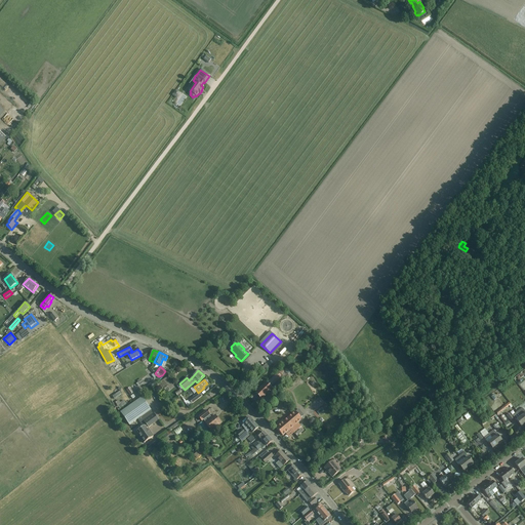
[(266,382),(255,393),(261,400),(273,389),(266,382)]
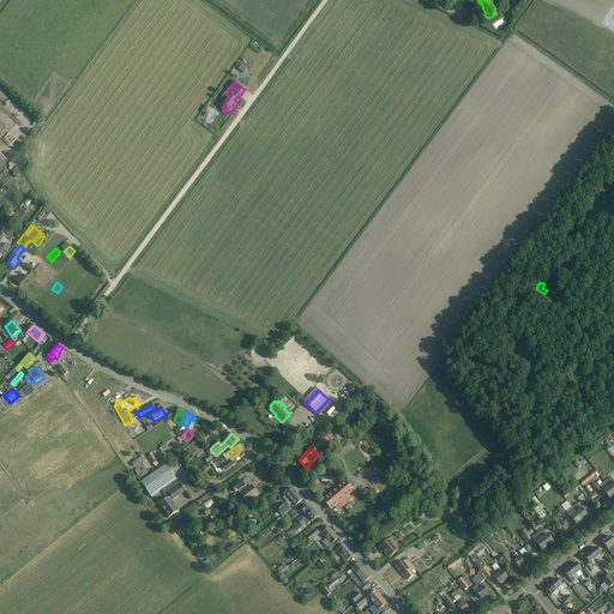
[(222,469),(224,473),(233,465),(230,463),(222,469)]
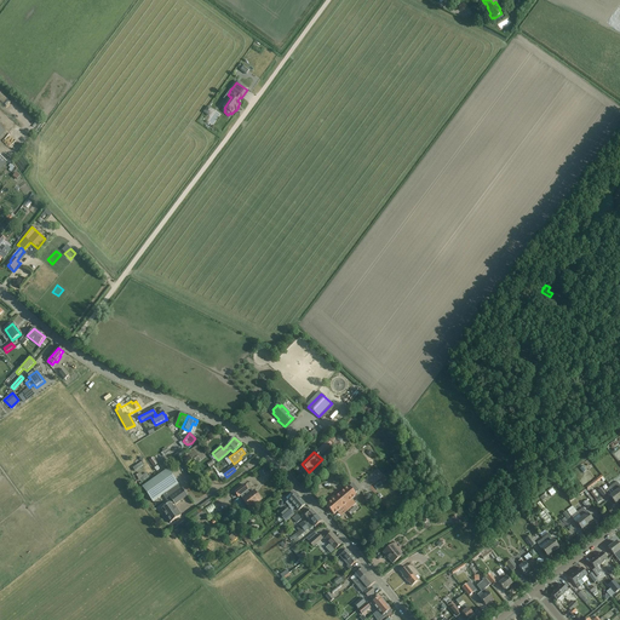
[(142,488),(153,503),(178,486),(167,470),(142,488)]
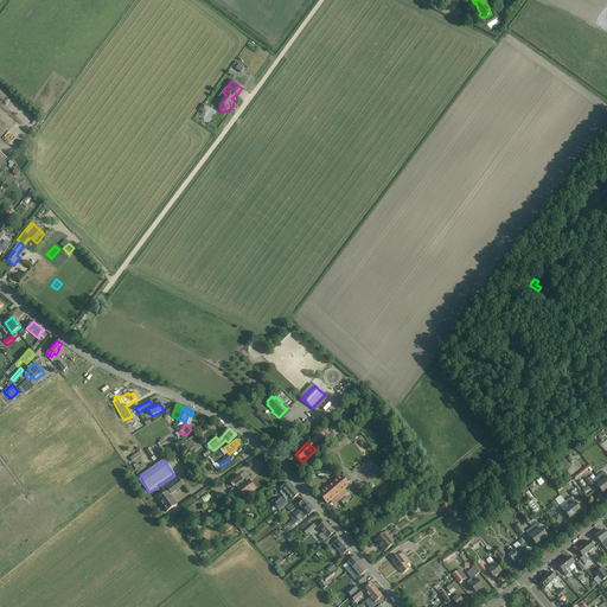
[(592,464),(577,475),(581,479),(586,474),(585,474),(594,466),(592,464)]
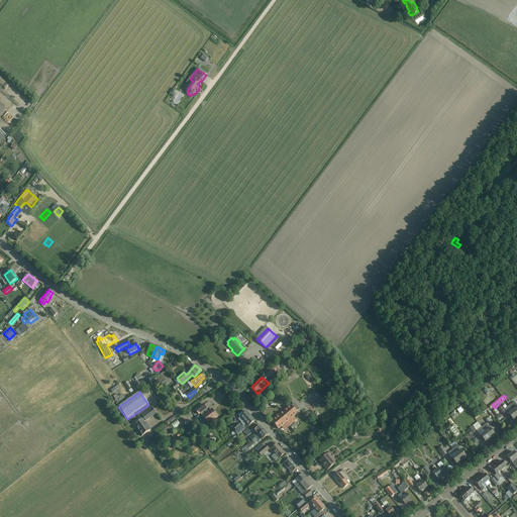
[(291,406),(272,422),(279,429),(287,423),(290,426),(296,420),(293,417),(297,414),(296,412),(299,409),(294,404),(291,406)]
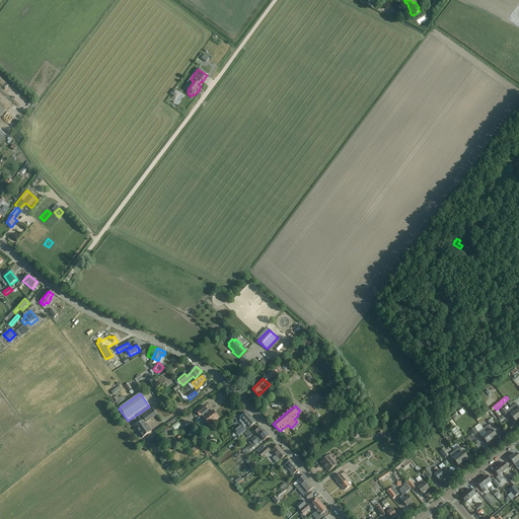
[(213,414),(212,413),(210,414),(207,411),(208,411),(205,406),(197,413),(200,417),(201,416),(204,419),(203,419),(209,426),(218,419),(217,418),(218,417),(217,415),(215,415),(214,413),(213,414)]
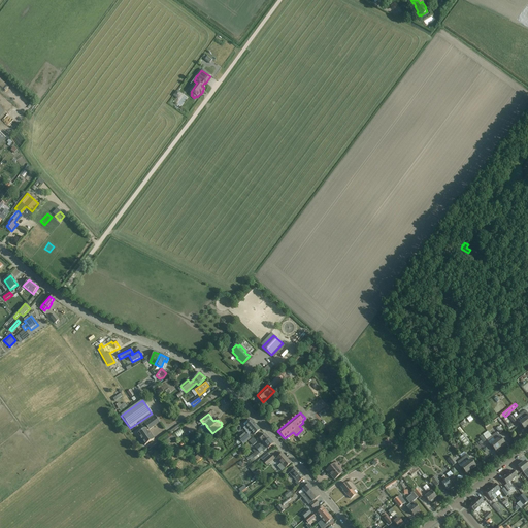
[(527,426),(527,425),(520,415),(515,419),(524,430),(527,426)]
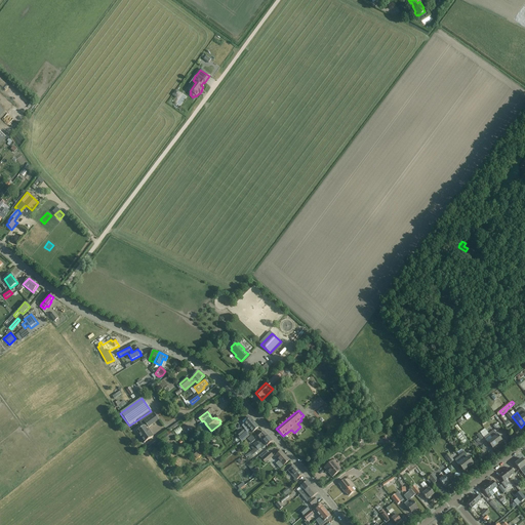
[(136,432),(140,437),(145,443),(144,443),(144,444),(153,437),(148,430),(147,430),(146,429),(148,428),(158,420),(154,414),(144,421),(146,426),(145,427),(136,432)]
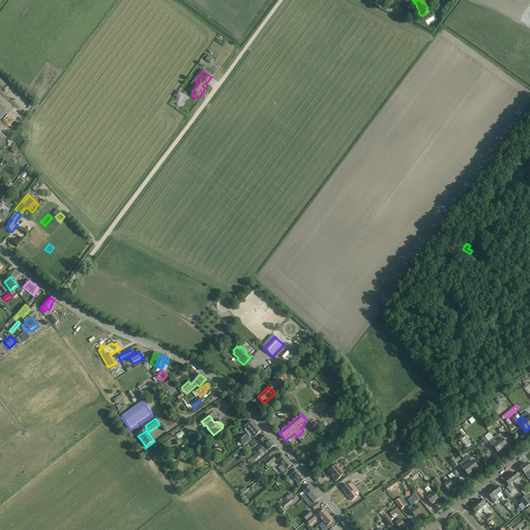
[(247,428),(244,431),(247,434),(246,435),(248,437),(253,434),(255,437),(261,432),(253,422),(246,428),(247,428)]
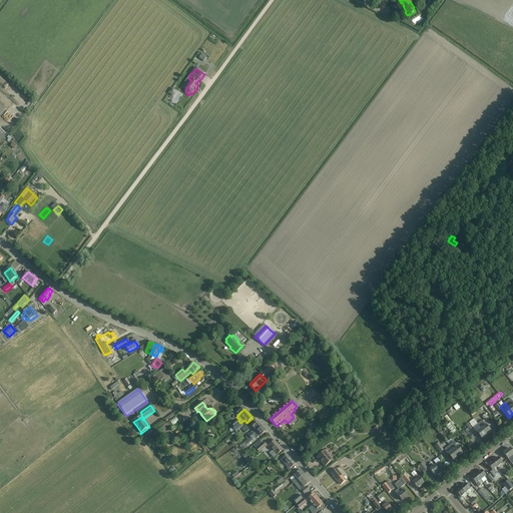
[(178,421),(175,417),(169,421),(172,425),(178,421)]
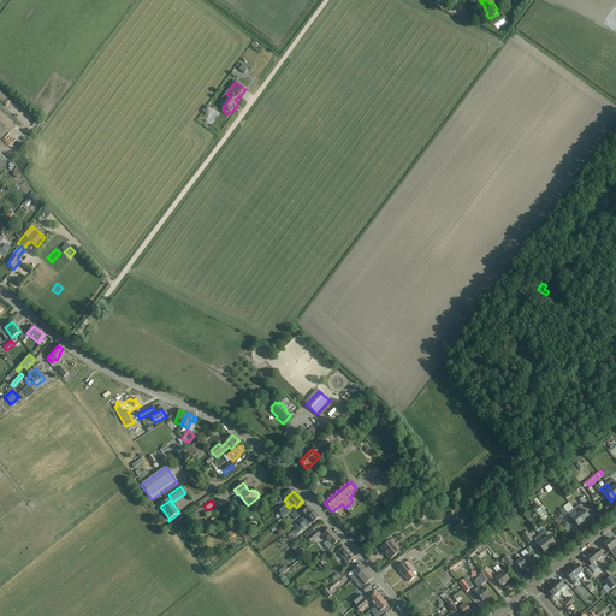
[(286,505),(278,513),(284,519),(292,511),(286,505)]
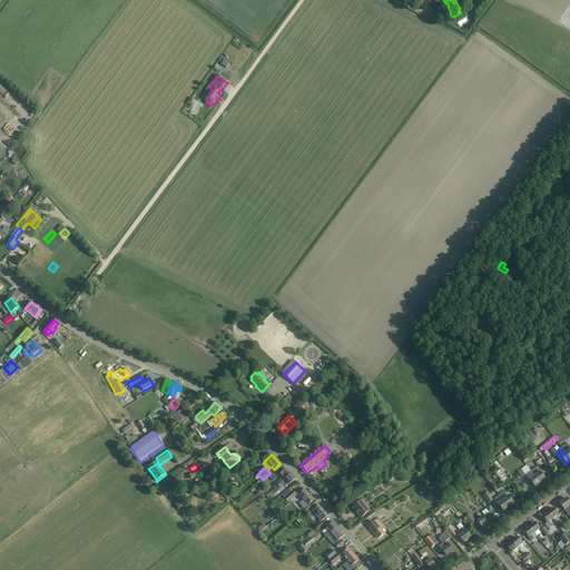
[(536,468),(530,471),(540,483),(546,480),(542,475),(536,468)]
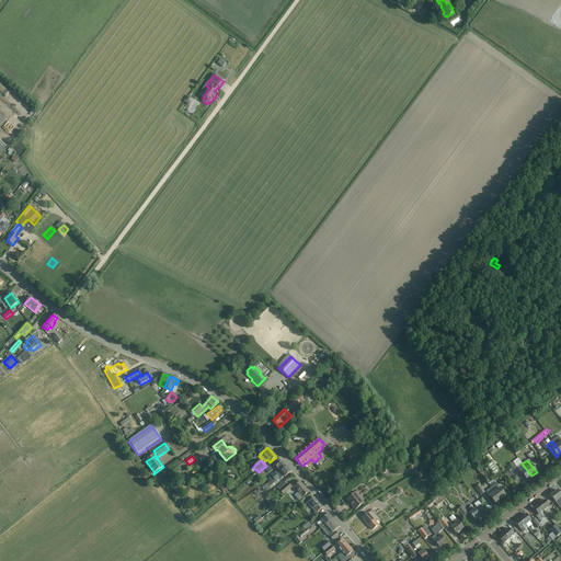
[(169,471),(173,477),(186,467),(183,461),(169,471)]
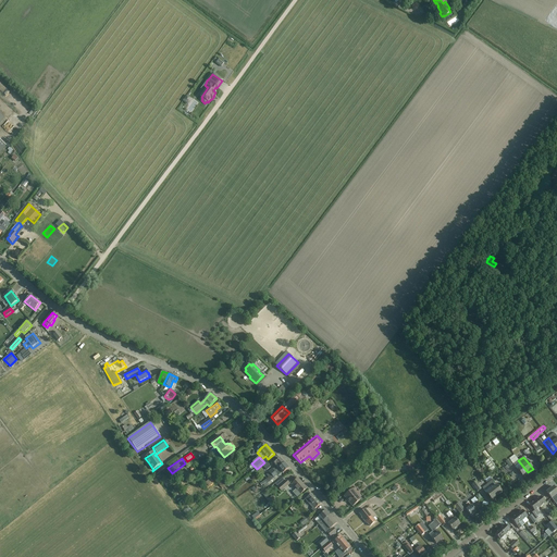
[(269,472),(271,475),(284,463),(280,458),(274,463),(276,467),(273,470),(272,469),(269,472)]
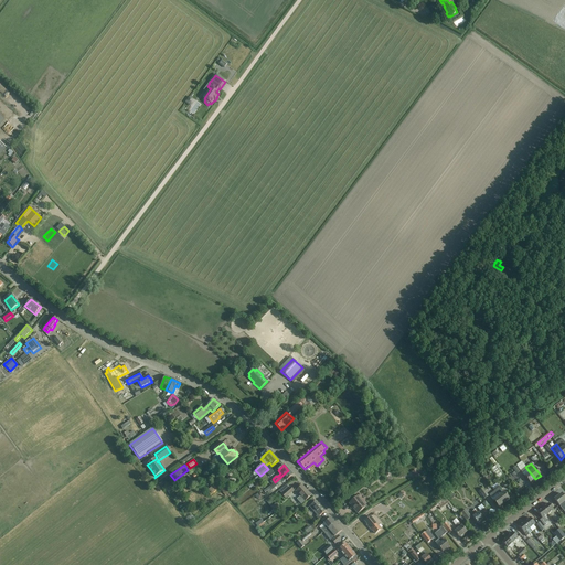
[(491,469),(500,481),(507,477),(498,465),(491,469)]
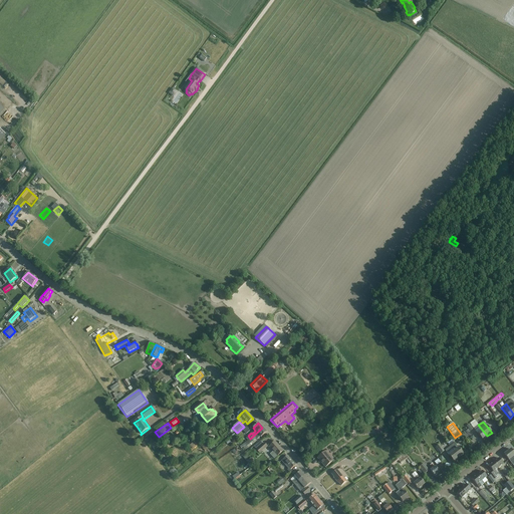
[(474,429),(479,436),(482,440),(487,436),(478,425),(474,429)]
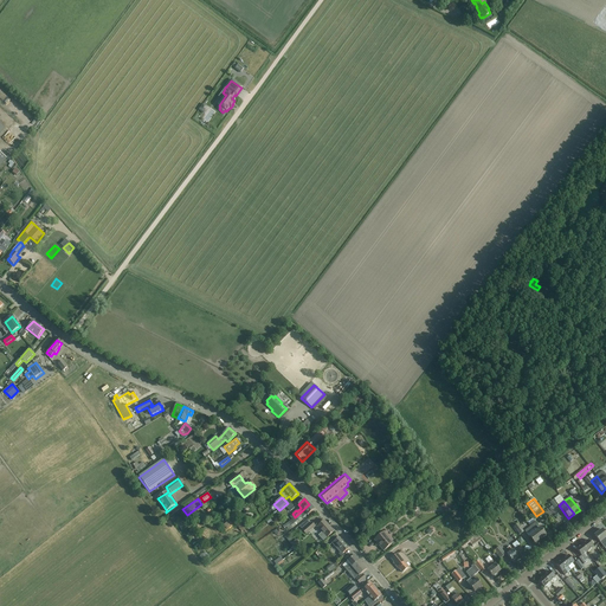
[(309,504),(295,517),(298,521),(302,517),(303,519),(308,514),(308,515),(314,510),(309,504)]
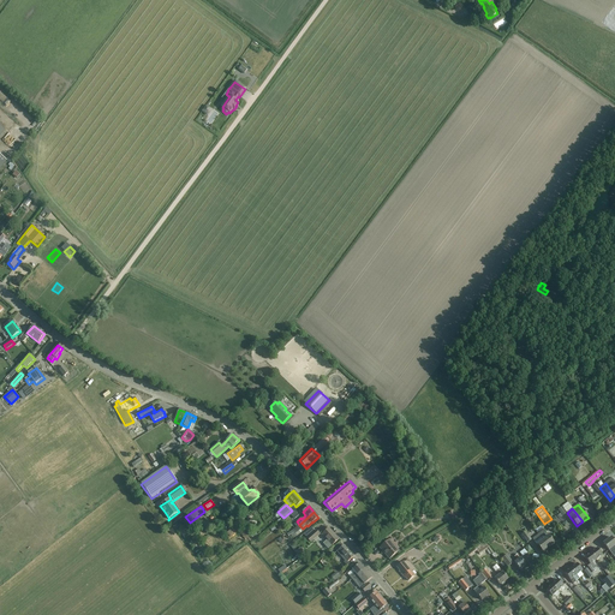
[(191,524),(184,527),(187,536),(195,532),(191,524)]
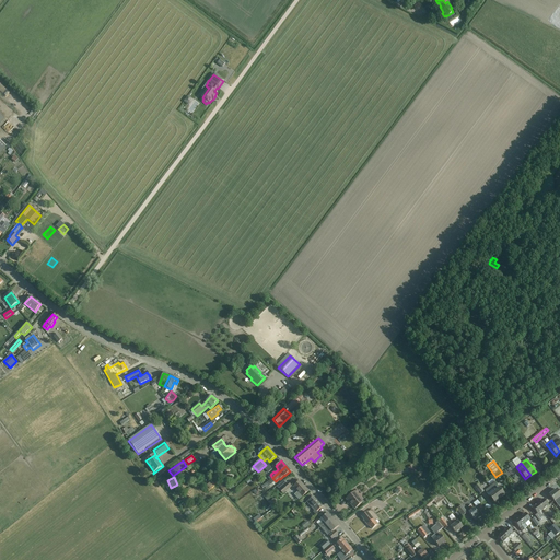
[(266,483),(261,487),(263,489),(267,486),(269,487),(273,482),(270,479),(270,480),(266,483)]
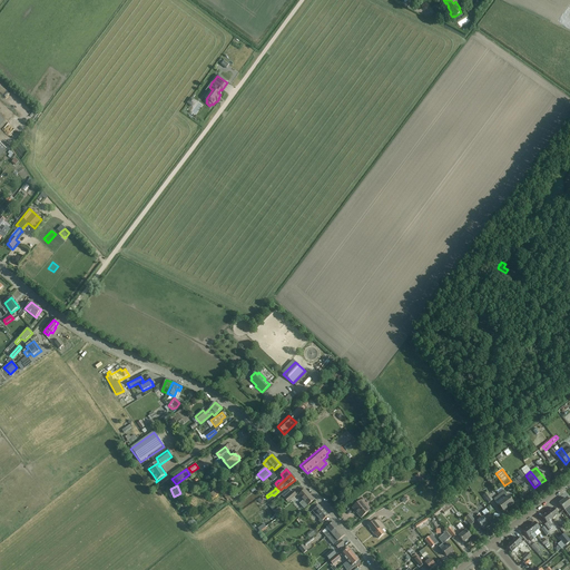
[(499,495),(508,508),(513,504),(501,488),(497,492),(499,495)]
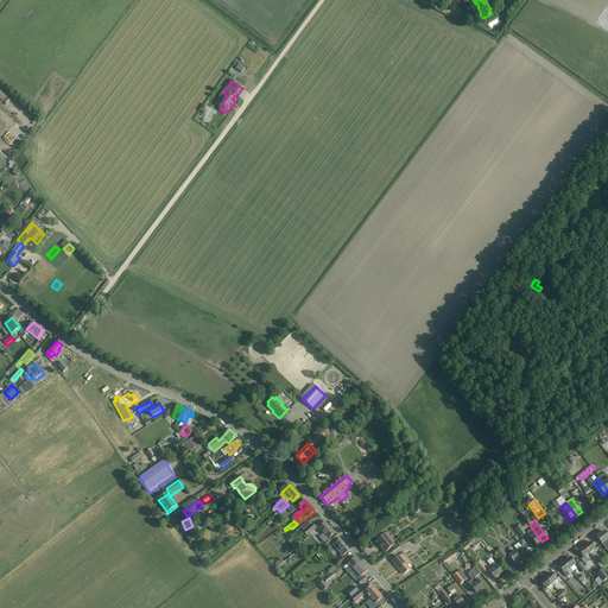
[(324,543),(330,538),(335,533),(325,523),(318,529),(323,534),(320,537),(324,543)]
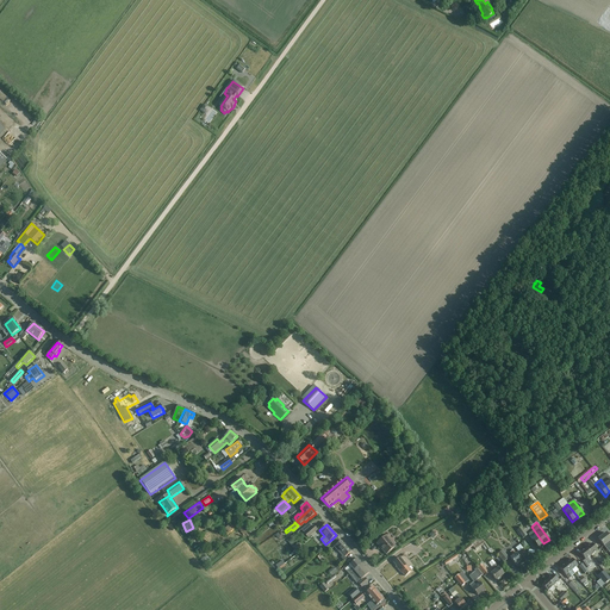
[(304,535),(307,539),(317,530),(313,527),(304,535)]
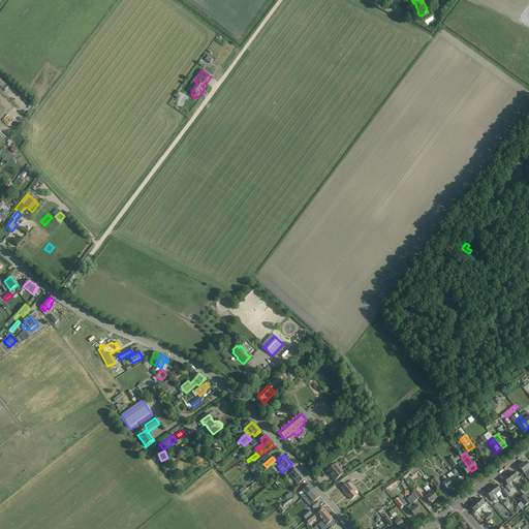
[(448,461),(454,467),(457,465),(452,458),(448,461)]
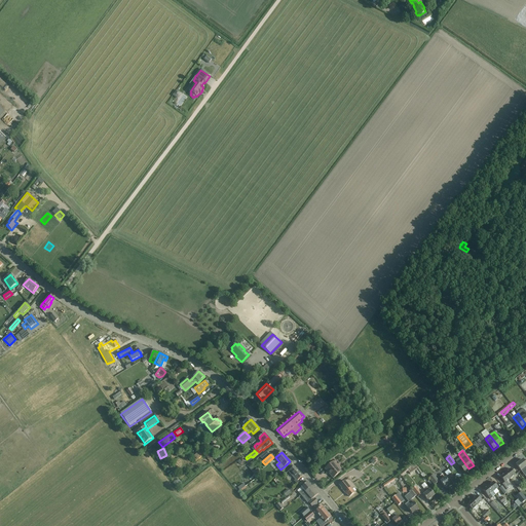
[(468,468),(460,457),(455,461),(464,473),(468,468)]
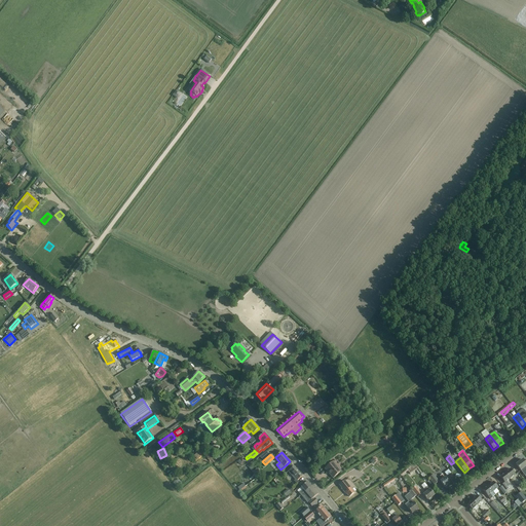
[(525,464),(523,460),(516,465),(521,472),(525,478),(525,464)]
